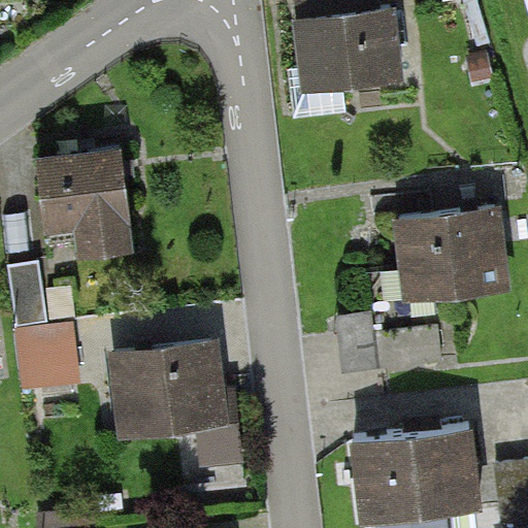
[(395,8),(289,23),(297,80),(402,67),(395,8)]
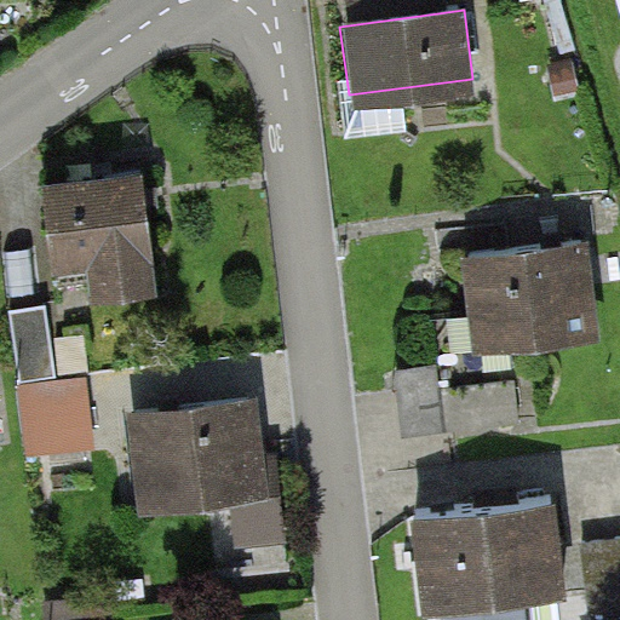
[(155,288),(143,177),(33,188),(41,269),(80,265),(84,296),(155,288)]
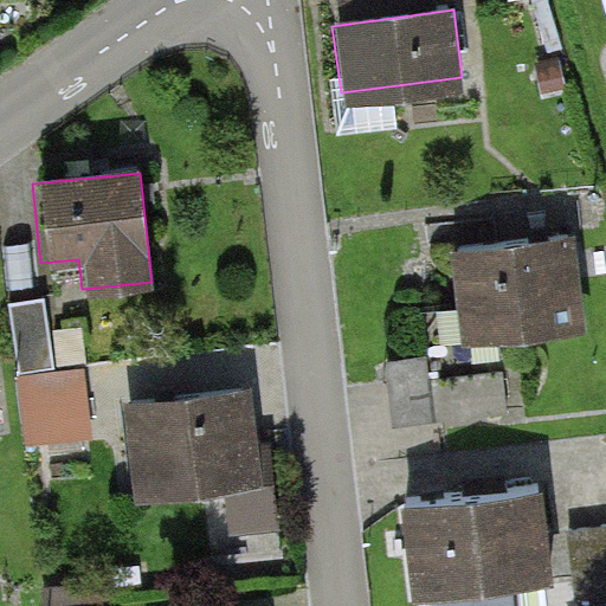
[(571,232),(461,247),(469,304),(496,301),(501,339),(584,327),(571,232)]
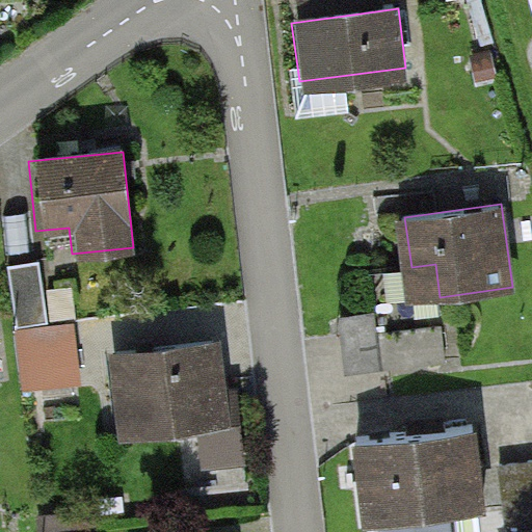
[(40,267),(9,270),(22,389),(80,382),(74,324),(47,327),(40,267)]
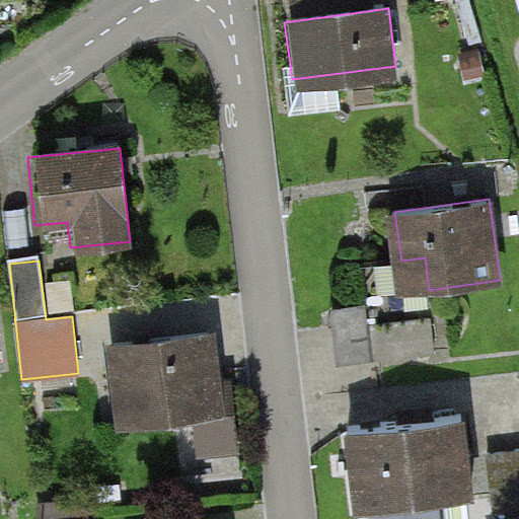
[(367,308),(331,312),(334,334),(360,329),(364,361),(435,352),(431,320),(370,328),(367,308)]
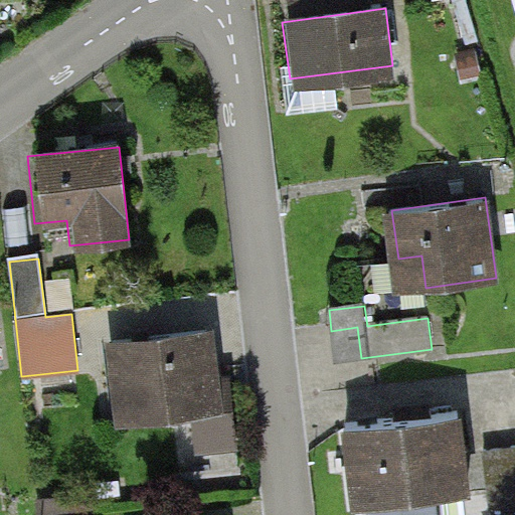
[(212,337),(109,349),(116,416),(192,407),(198,452),(252,445),(245,378),(217,381),(212,337)]
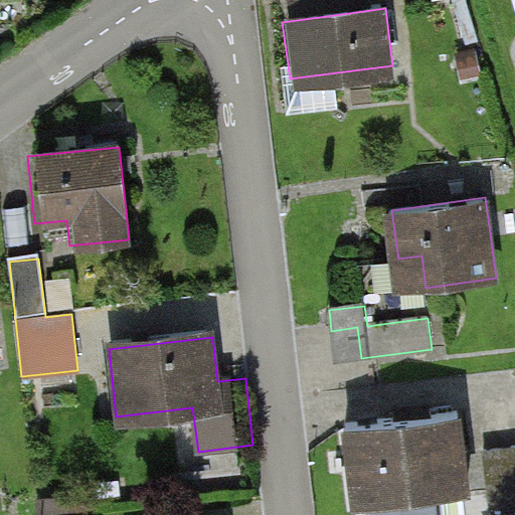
[(455,416),(349,428),(358,504),(464,492),(455,416)]
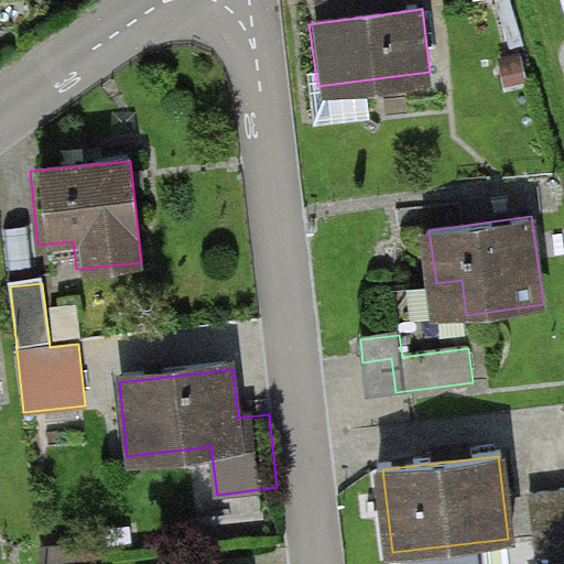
[(563,488),(532,494),(540,554),(563,551),(563,488)]
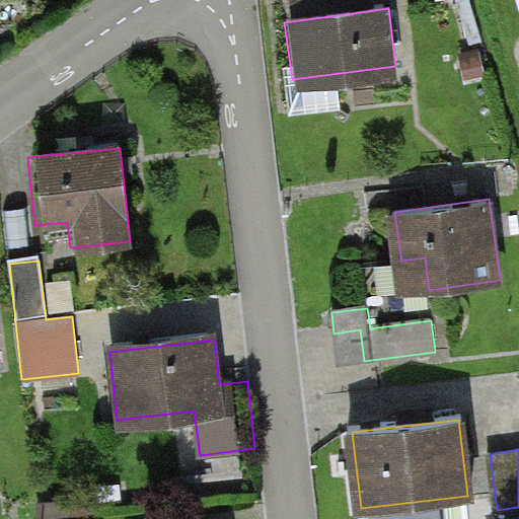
All buildings are outlined.
